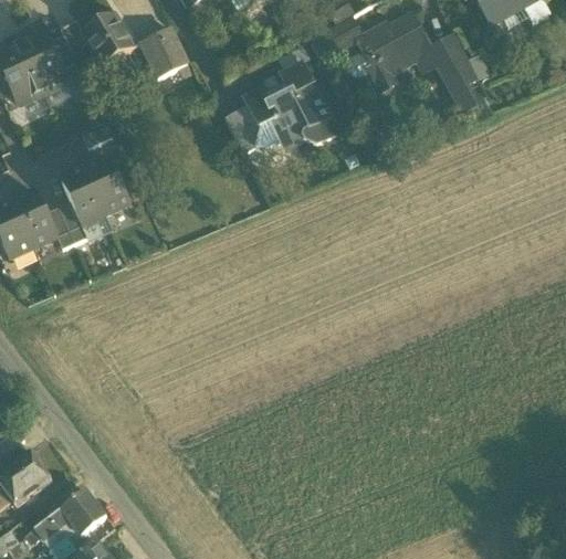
[(231,0),(237,11),(252,2),(251,0),(231,0)]
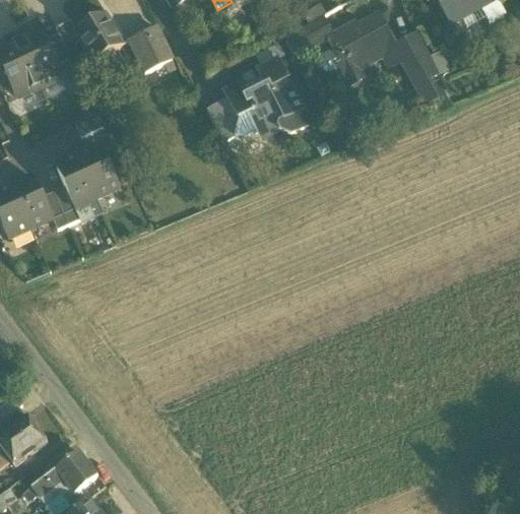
[(480,8),(481,7),(494,0),(437,0),(449,21),(461,15),(463,13),(479,5),(480,8)]
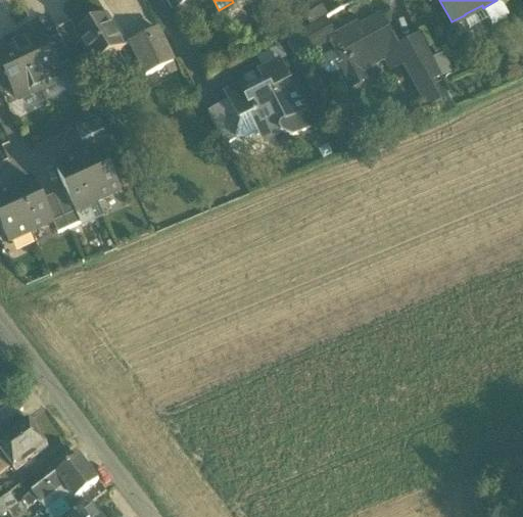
[(508,11),(502,0),(496,0),(484,7),(489,16),(491,20),(508,11)]
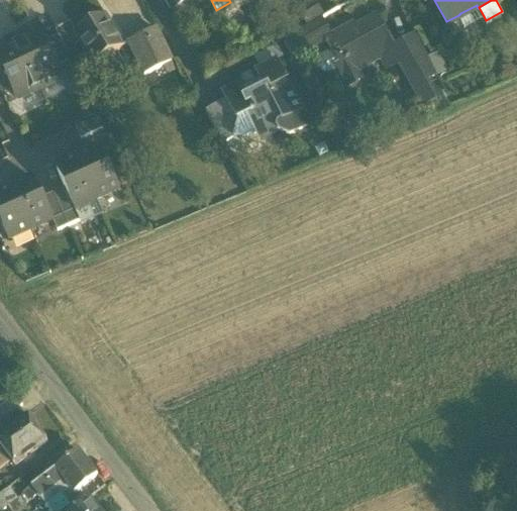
[(460,13),(458,15),(464,25),(484,16),(479,7),(478,8),(477,5),(460,13)]
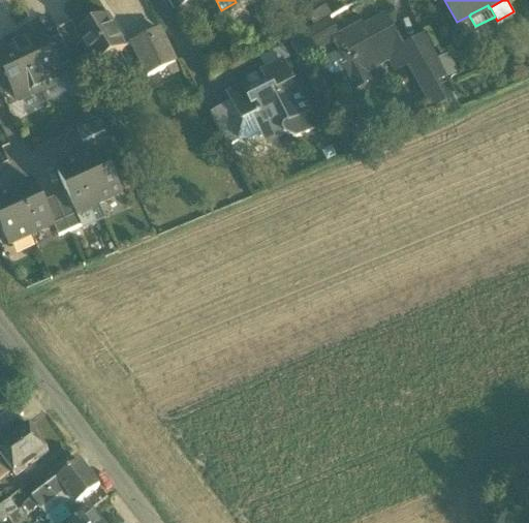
[(385,51),(389,56),(405,47),(403,43),(385,11),(358,28),(355,24),(339,33),(333,36),(333,37),(339,48),(346,61),(342,63),(345,69),(349,78),(367,68),(364,63),(385,51)]
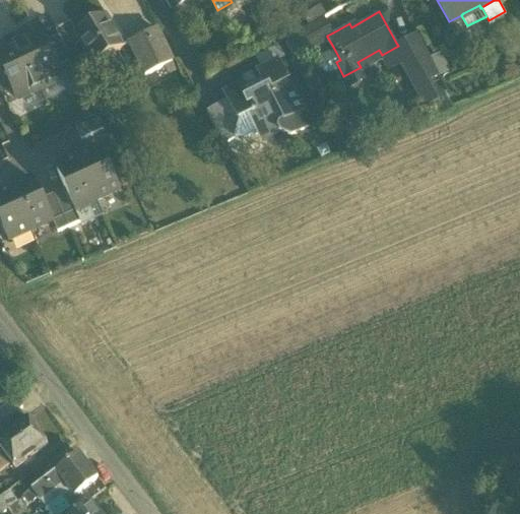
[(81,41),(93,62),(122,45),(118,38),(119,37),(110,21),(109,21),(103,12),(74,28),(81,41)]
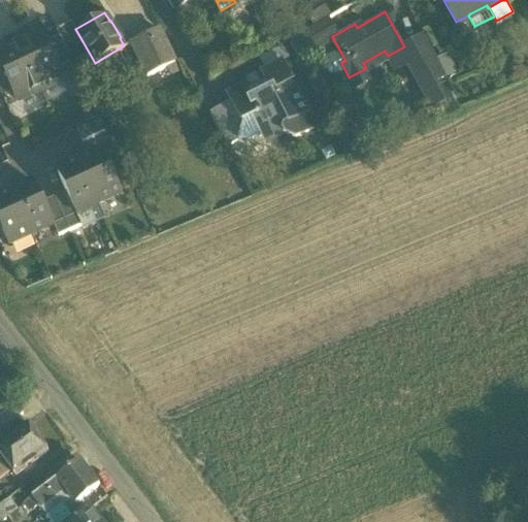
[(289,37),(298,56),(332,37),(332,36),(338,33),(329,15),(289,37)]
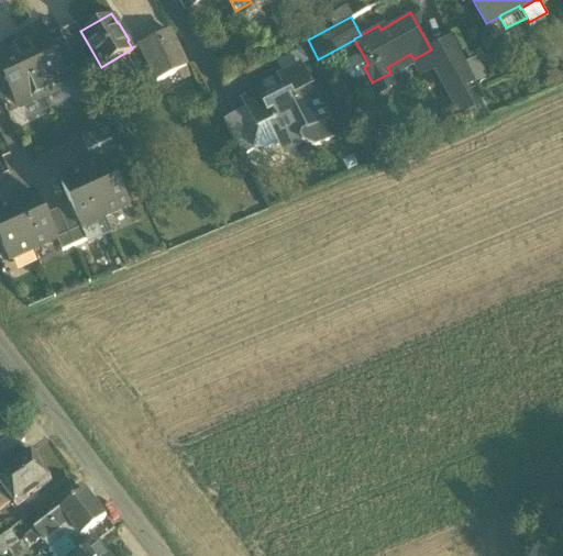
[(61,30),(63,35),(72,53),(88,44),(80,31),(75,21),(61,30)]
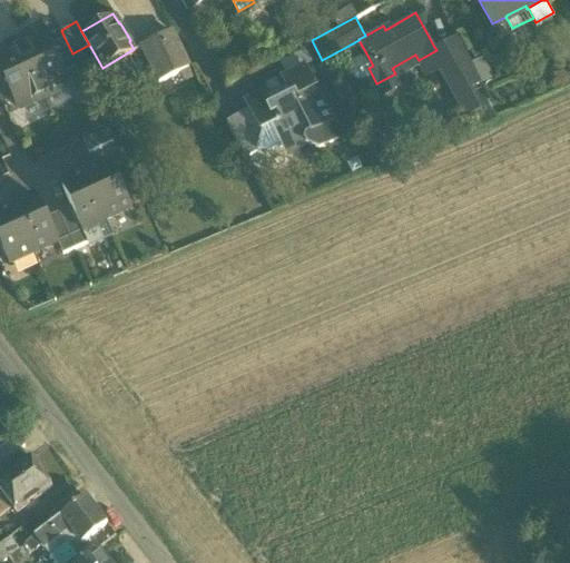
[(141,43),(159,79),(188,65),(172,29),(141,43)]
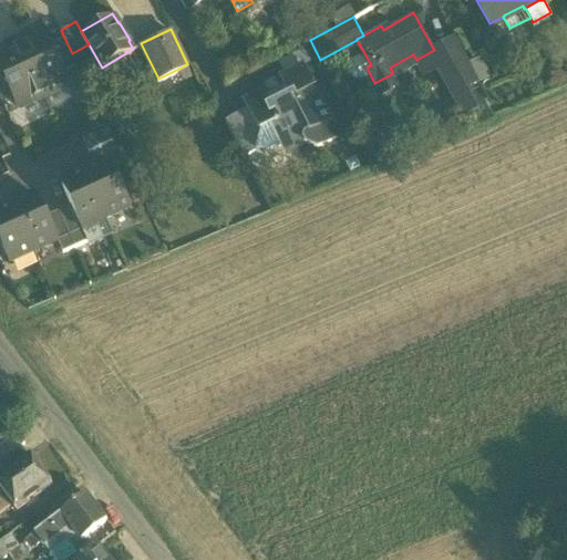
[(32,37),(20,42),(43,93),(68,82),(62,70),(50,42),(45,33),(33,39),(32,37)]
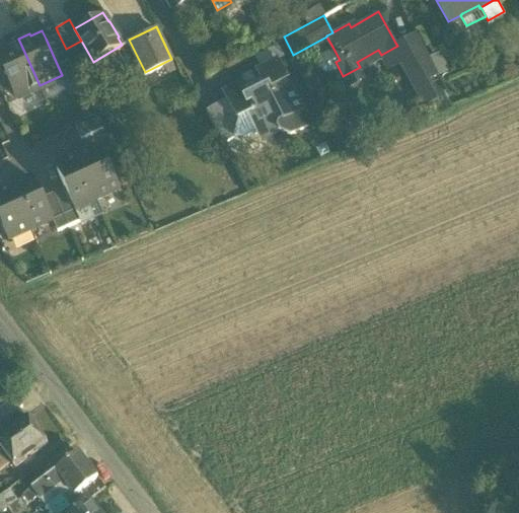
[(416,31),(395,43),(397,46),(381,55),(387,66),(399,60),(423,103),(437,96),(427,77),(437,73),(428,56),(416,31)]
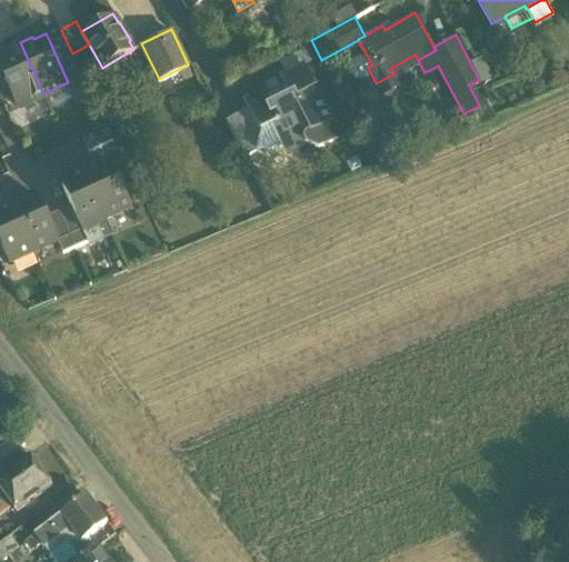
[(77,63),(72,53),(63,36),(50,42),(62,70),(77,63)]
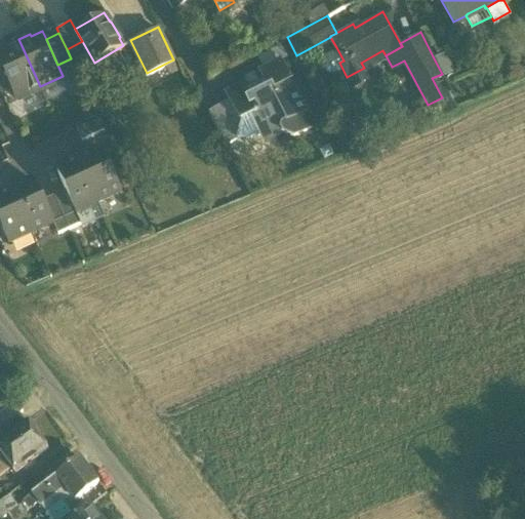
[(17,96),(40,86),(18,39),(7,44),(8,46),(0,49),(0,58),(8,76),(11,83),(17,96)]
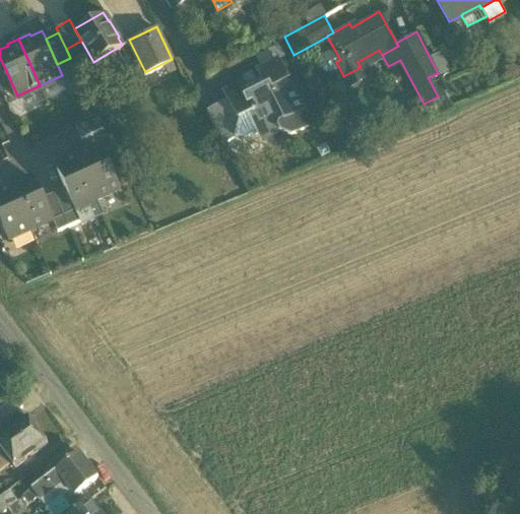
[(254,53),(262,68),(277,60),(285,55),(278,41),(254,53)]
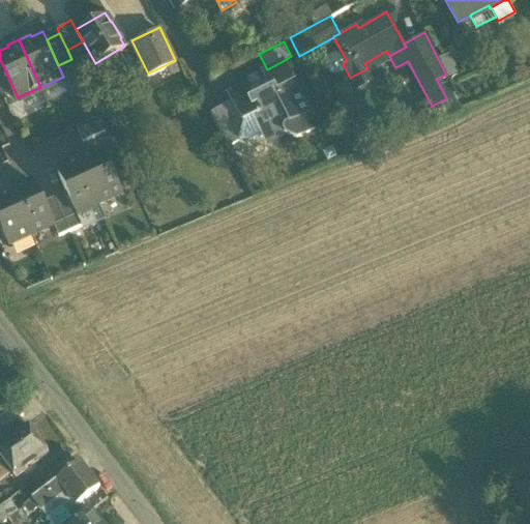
[(340,73),(346,69),(343,63),(347,61),(340,48),(329,54),(325,59),(325,64),(328,69),(333,74),(340,73)]
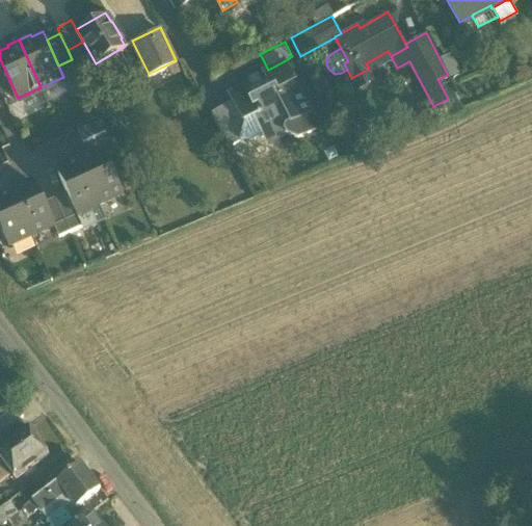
[(439,57),(448,75),(462,68),(453,50),(439,57)]
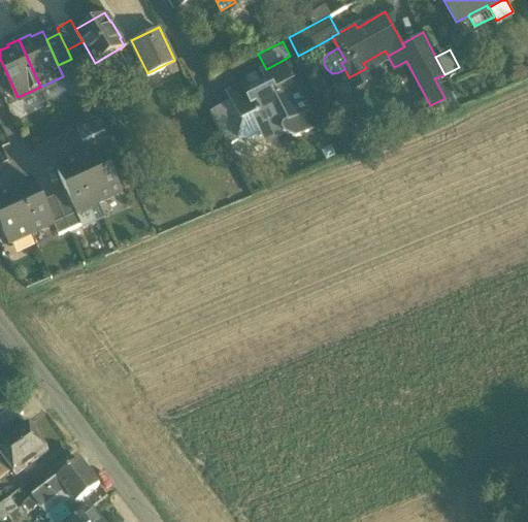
[(238,137),(246,140),(261,132),(273,136),(284,131),(295,134),(315,125),(293,84),(288,82),(289,75),(284,74),(286,68),(282,61),(266,69),(264,75),(263,75),(262,73),(258,75),(259,77),(249,83),(248,80),(243,83),(244,85),(236,89),(233,98),(231,99),(242,122),(237,136),(238,137)]
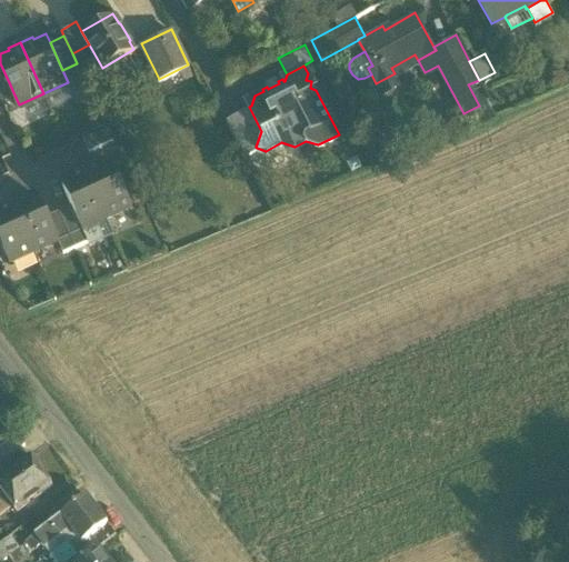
[(399,81),(395,73),(376,83),(380,91),(399,81)]
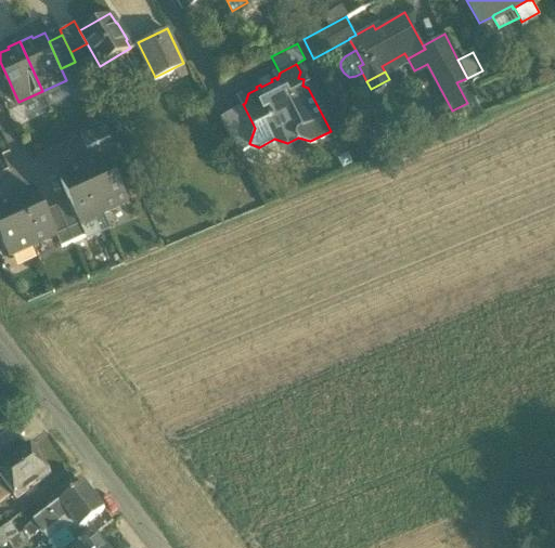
[(0,83),(0,93),(12,88),(9,80),(0,83)]
